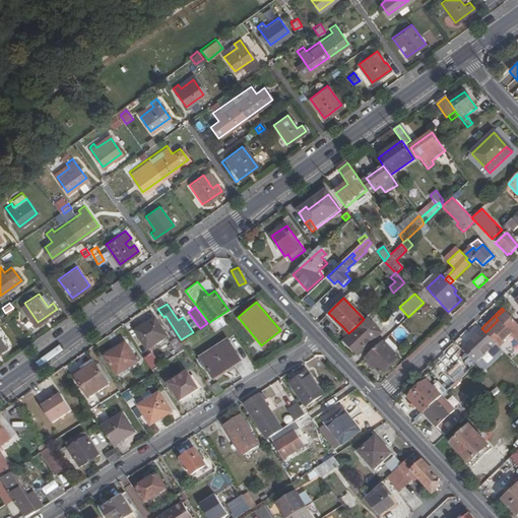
[(517,327),(517,324),(504,310),(496,317),(498,320),(486,332),(497,343),(499,345),(512,333),(517,327)]
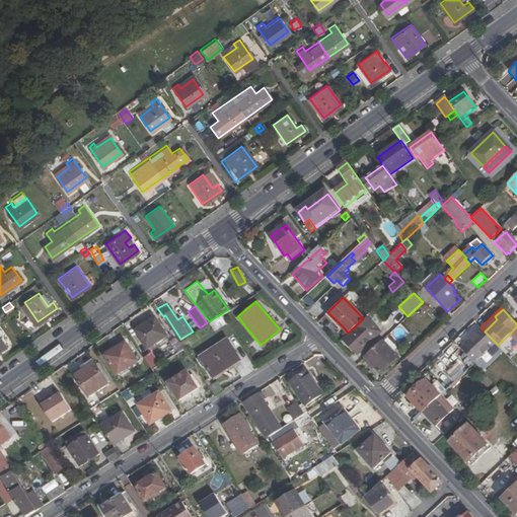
[(327,312),(325,314),(340,329),(343,326),(327,312)]
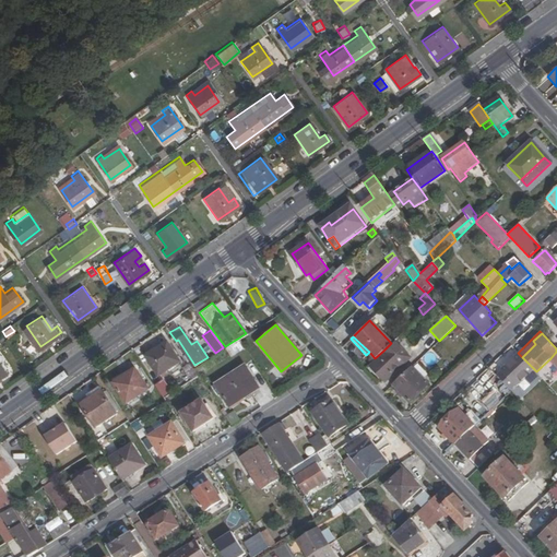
[(155,374),(177,359),(165,340),(142,354),(155,374)]
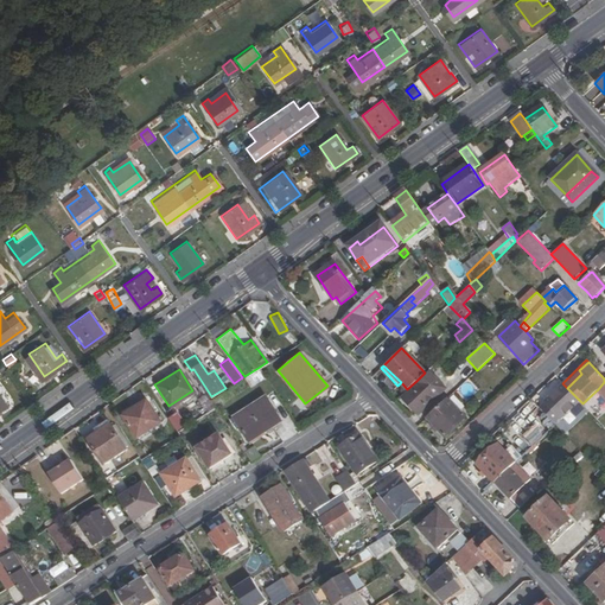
[(425,373),(416,381),(419,382),(402,397),(416,413),(444,389),(428,370),(425,373)]
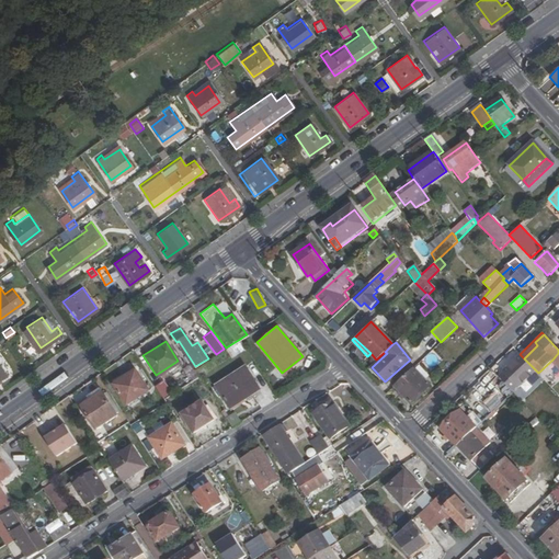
[(521,355),(499,377),(513,392),(514,391),(536,371),(524,358),(521,355)]
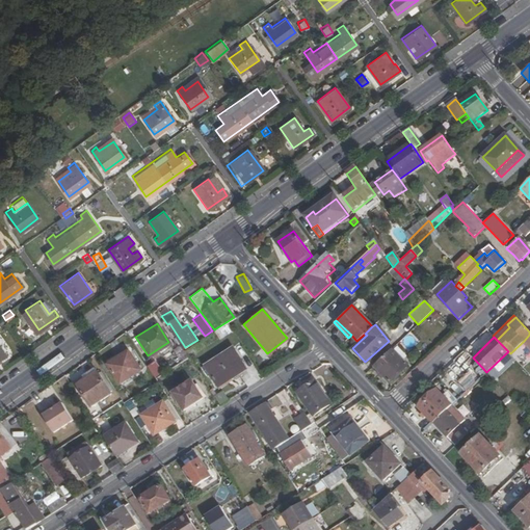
[(216,382),(244,365),(232,346),(204,364),(216,382)]
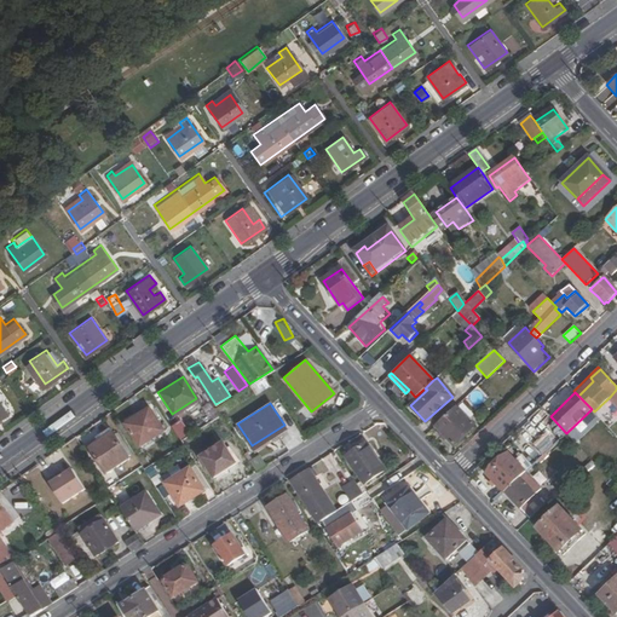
[(138,445),(163,428),(148,407),(124,422),(138,445)]
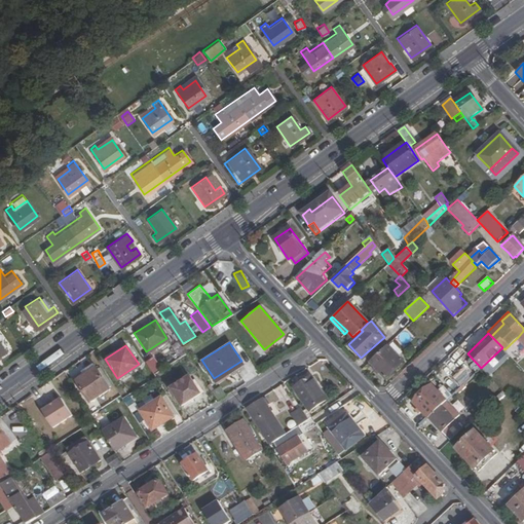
[(387,345),(369,362),(384,378),(403,362),(387,345)]
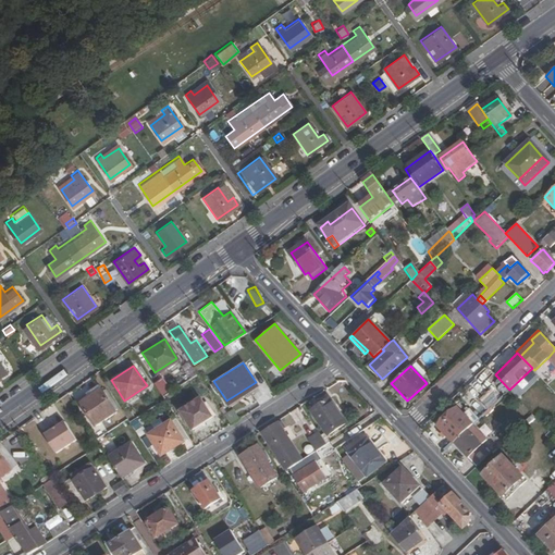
[(85,392),(87,395),(100,386),(97,382),(85,392)]
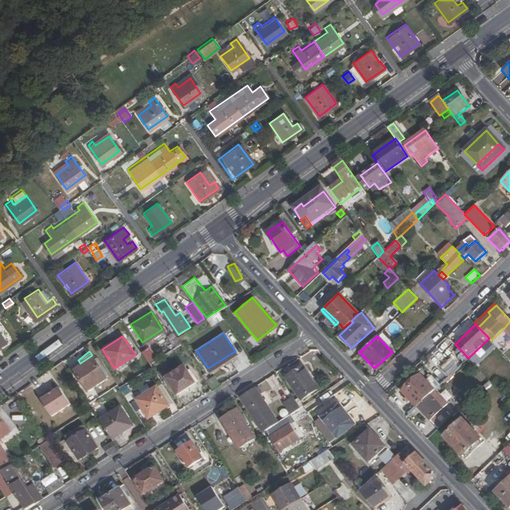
[(92,355),(80,363),(73,367),(87,389),(106,377),(92,355)]
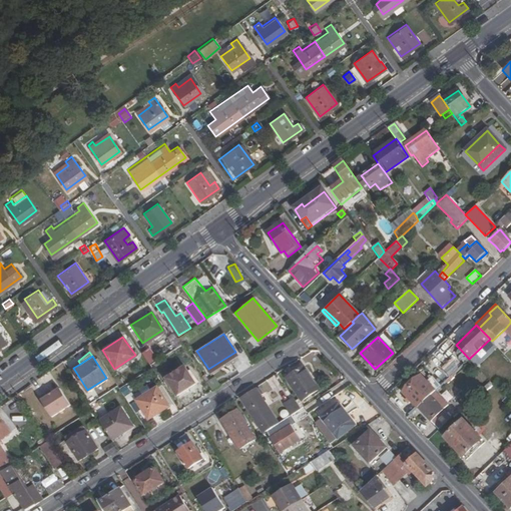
[(456,356),(442,366),(448,374),(462,364),(456,356)]
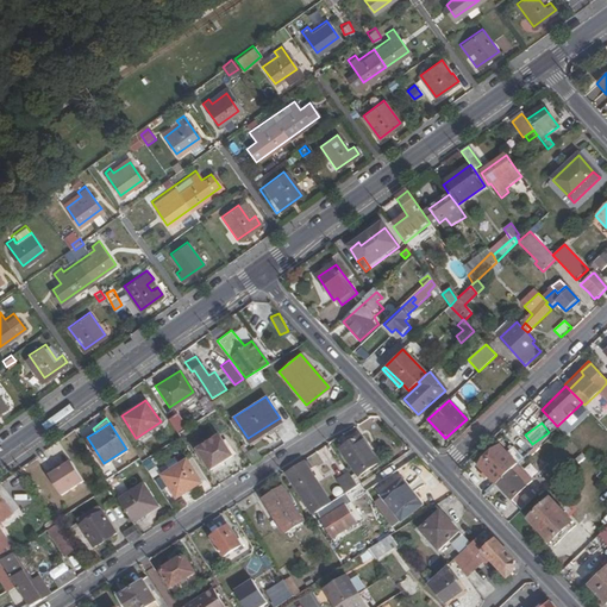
[(358,473),(379,460),(360,432),(340,446),(358,473)]
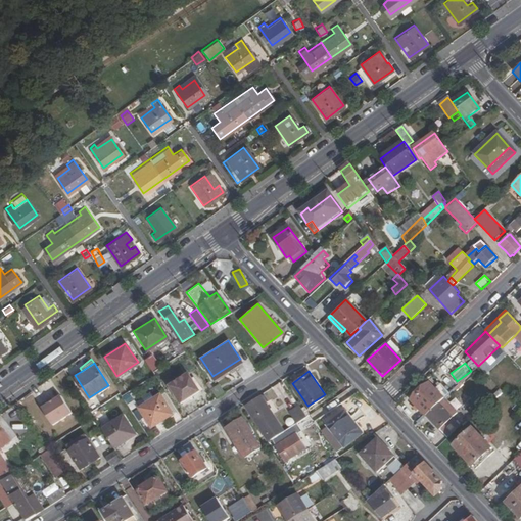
[(183,400),(193,394),(199,390),(190,376),(174,386),(183,400)]
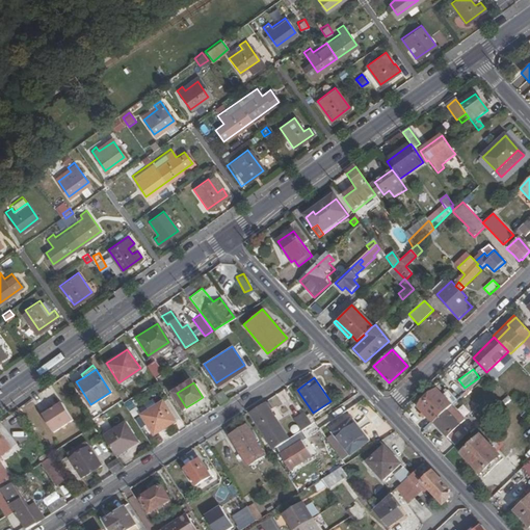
[(419,407),(431,421),(449,405),(436,391),(419,407)]
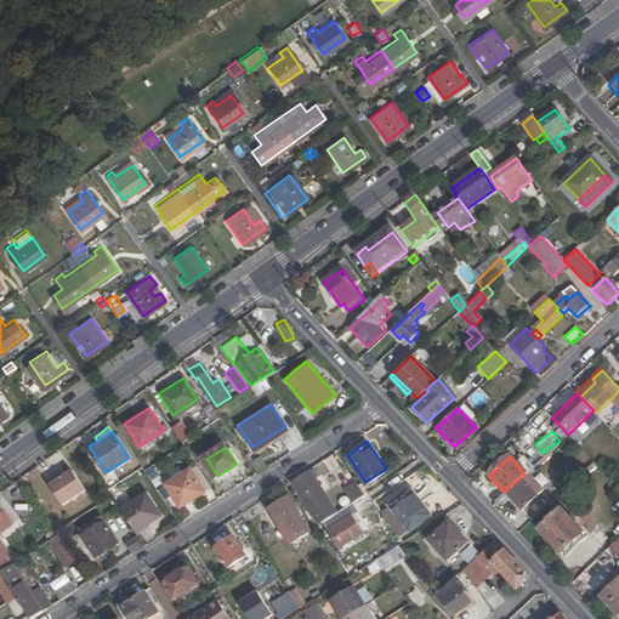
[(57,477),(55,473),(47,480),(62,503),(85,488),(72,467),(63,473),(57,477)]
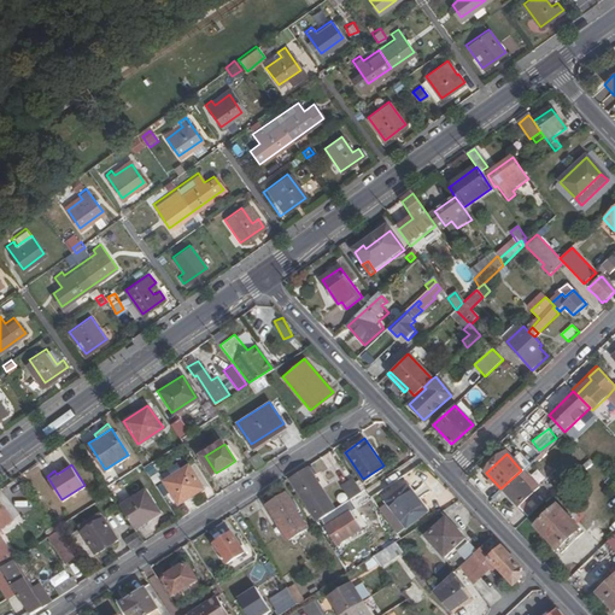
[(180,503),(203,488),(187,466),(164,480),(180,503)]
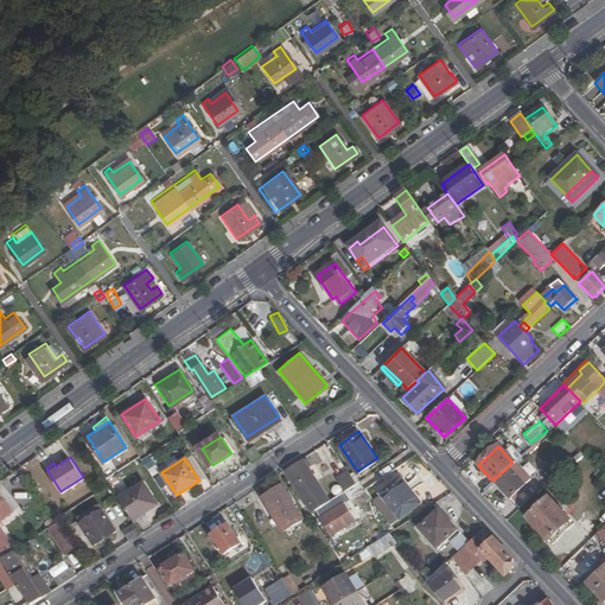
[(227,462),(224,458),(212,465),(215,469),(227,462)]
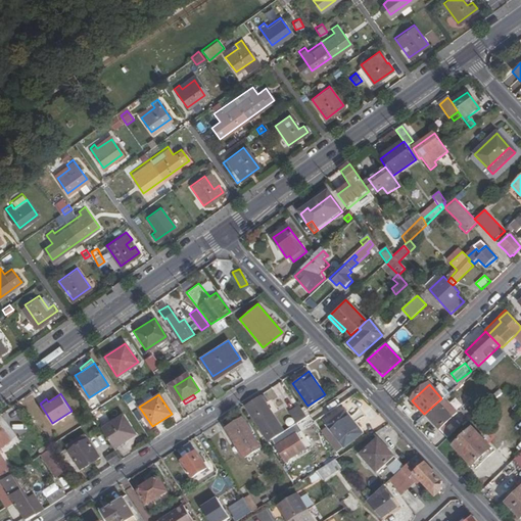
[(247,405),(269,439),(282,430),(261,396),(247,405)]
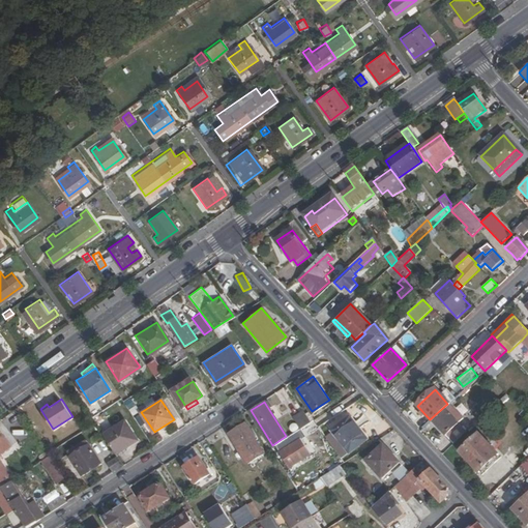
[(430,419),(431,420),(443,409),(448,404),(447,404),(430,419)]
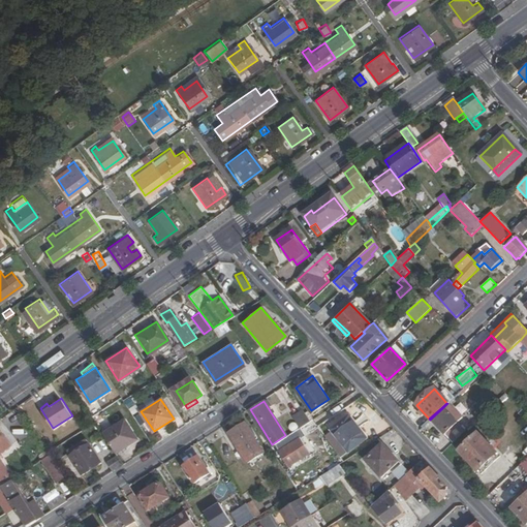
[(447,403),(442,408),(443,409),(445,412),(452,407),(447,403)]
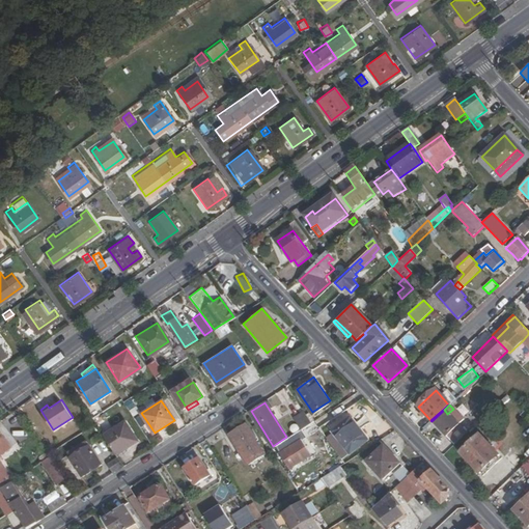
[(447,414),(457,424),(463,419),(453,409),(447,414)]
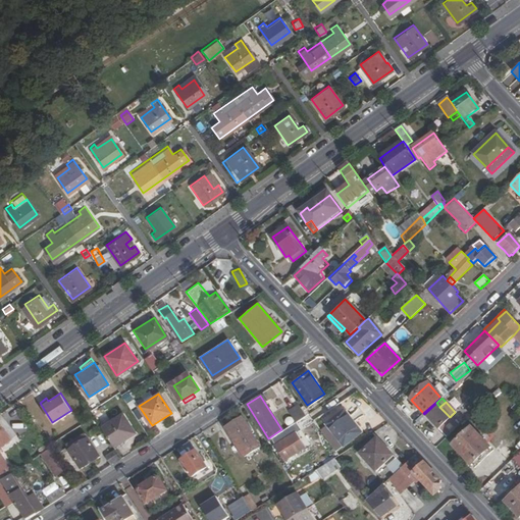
[(436,403),(424,414),(425,415),(437,404),(436,403)]
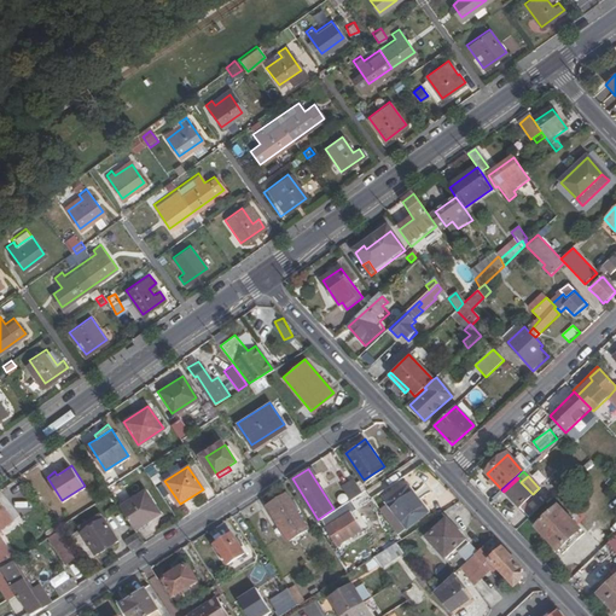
[(349,499),(362,490),(354,478),(342,486),(349,499)]
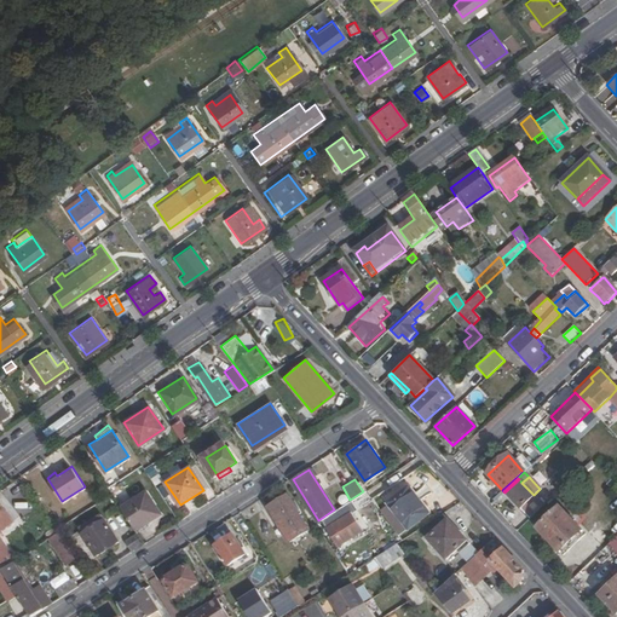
[(505,492),(528,518),(542,505),(534,495),(522,483),(519,479),(505,492)]
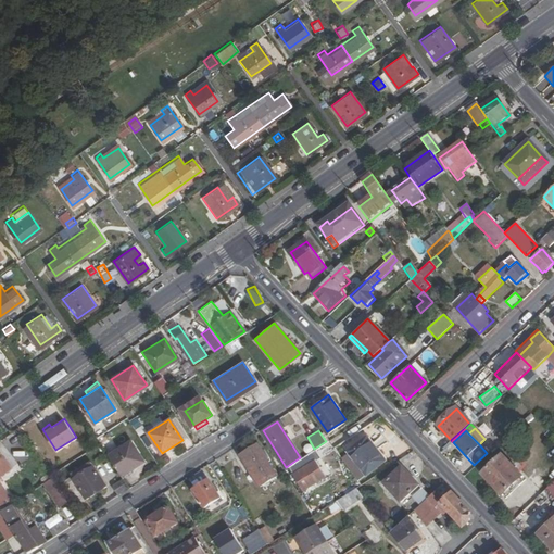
[(366,473),(385,460),(368,438),(350,451),(366,473)]
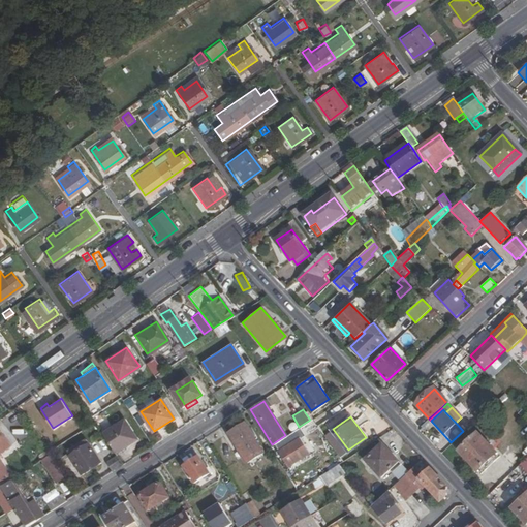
[(102,433),(116,454),(137,439),(124,419),(102,433)]
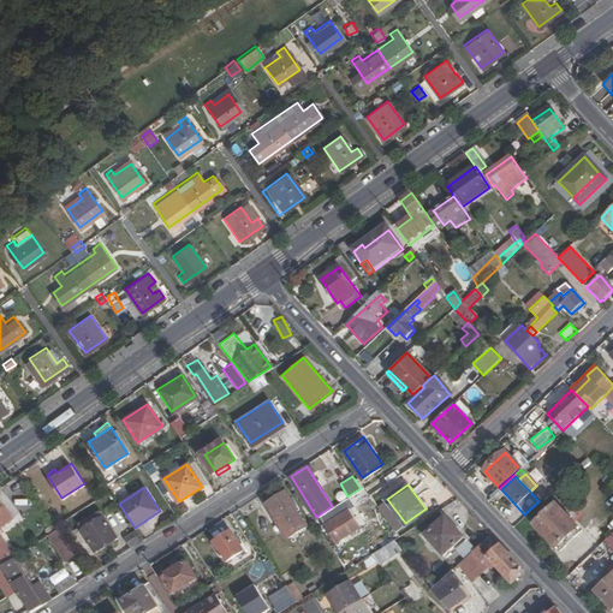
[(289,536),(308,523),(286,489),(266,503),(289,536)]
